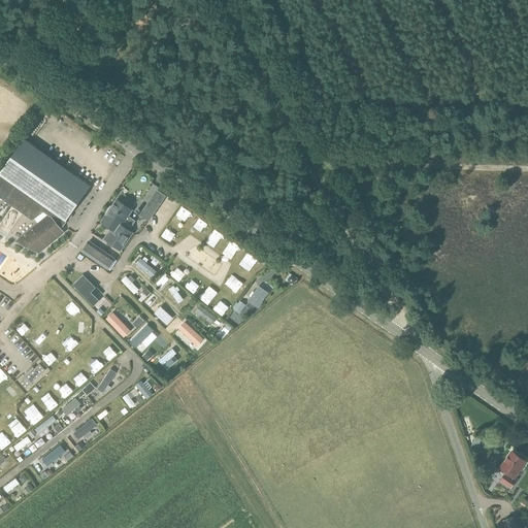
[(60,228),(90,186),(24,139),(0,173),(0,199),(1,198),(32,220),(43,211),(48,215),(17,241),(38,253),(63,232),(60,228)]
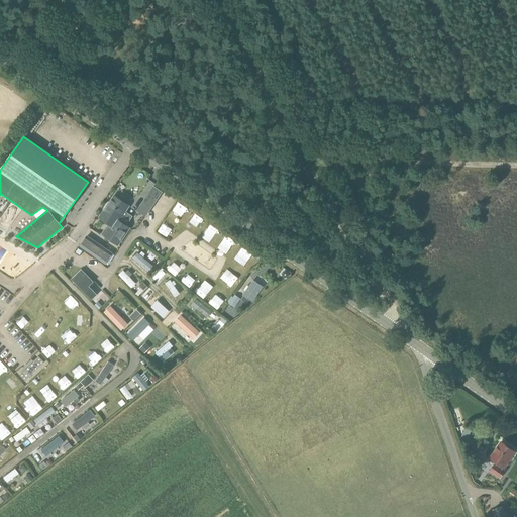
[(133,217),(125,211),(129,206),(114,196),(100,218),(111,225),(104,235),(118,245),(129,228),(127,227),(133,217)]
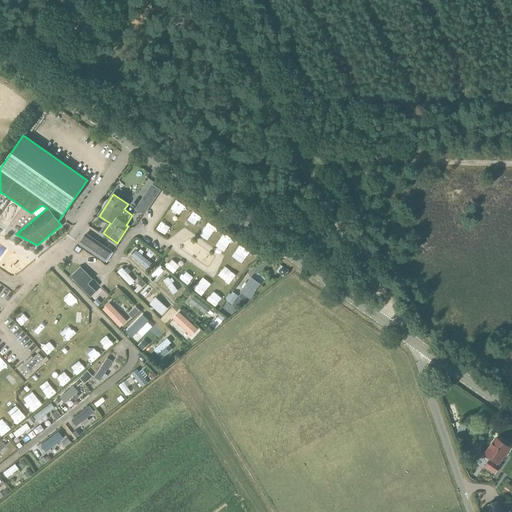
[(142,203),(138,210),(144,214),(148,207),(142,203)]
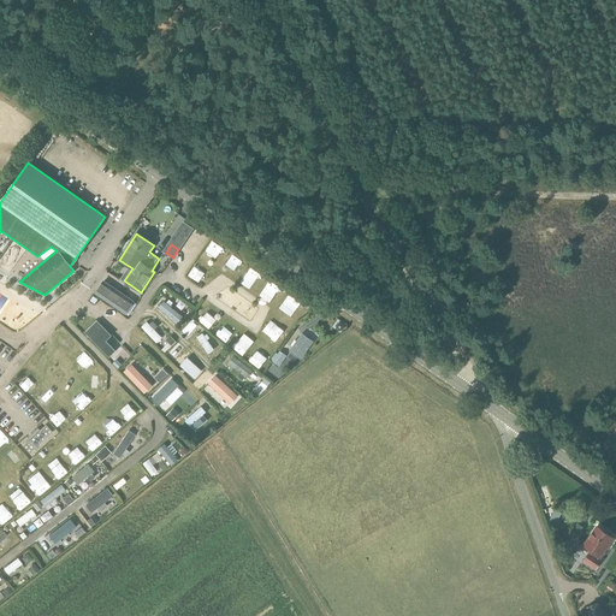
[(208,255),(206,260),(215,265),(218,260),(208,255)]
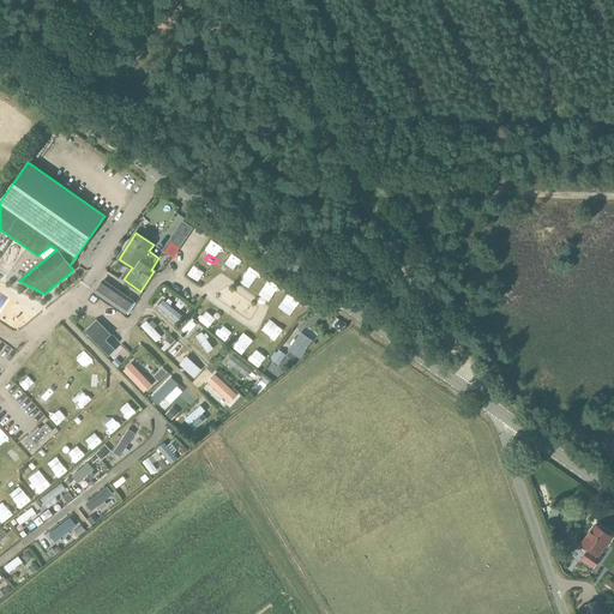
[(114,282),(121,270),(114,266),(107,278),(114,282)]
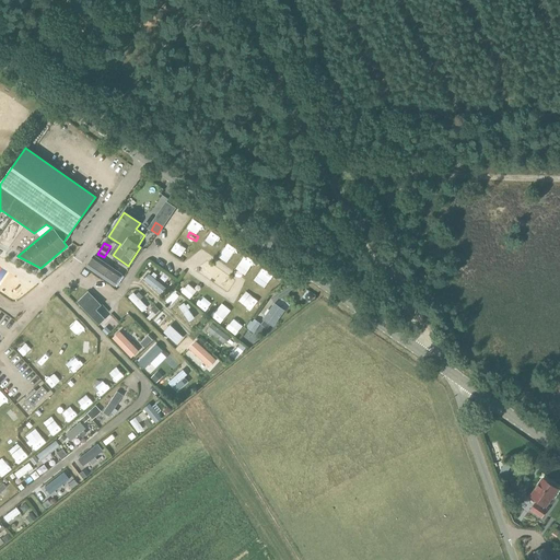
[(175,263),(181,254),(176,251),(171,259),(175,263)]
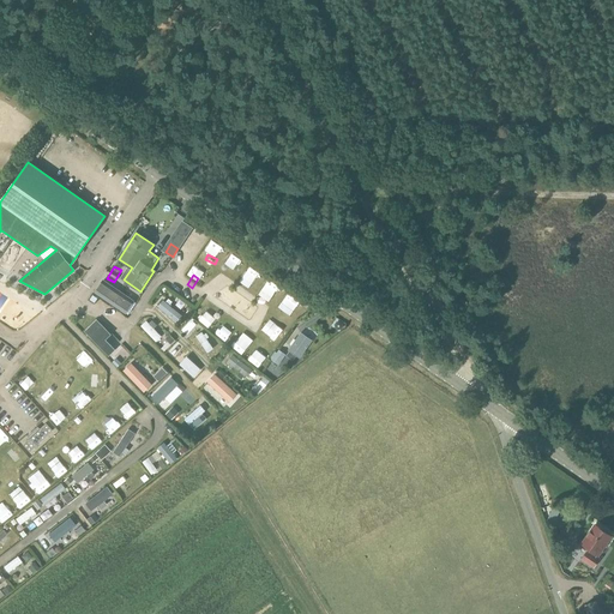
[(125,313),(133,301),(103,281),(95,293),(125,313)]
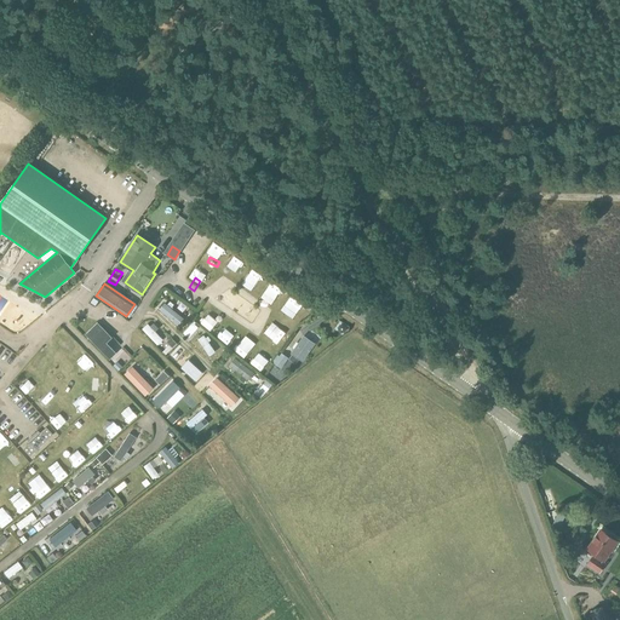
[(165,304),(159,310),(178,326),(184,320),(165,304)]
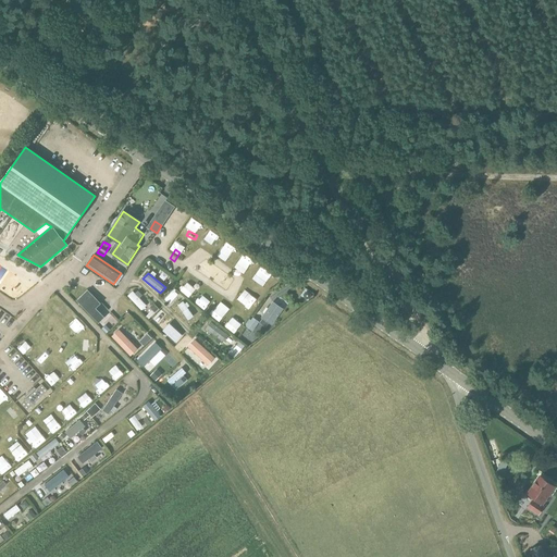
[(259,280),(267,285),(270,280),(261,275),(259,280)]
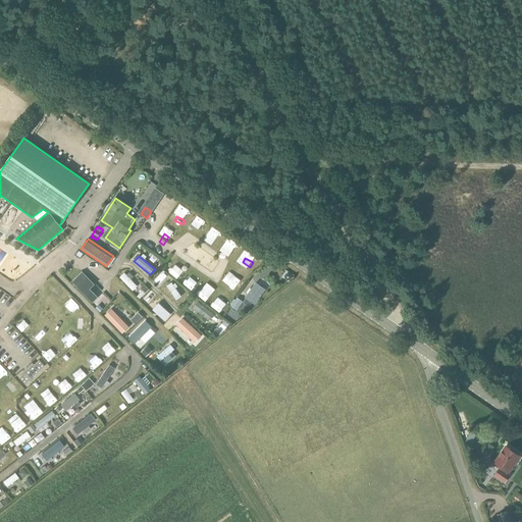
[(98,298),(90,290),(95,284),(83,272),(72,282),(93,303),(98,298)]
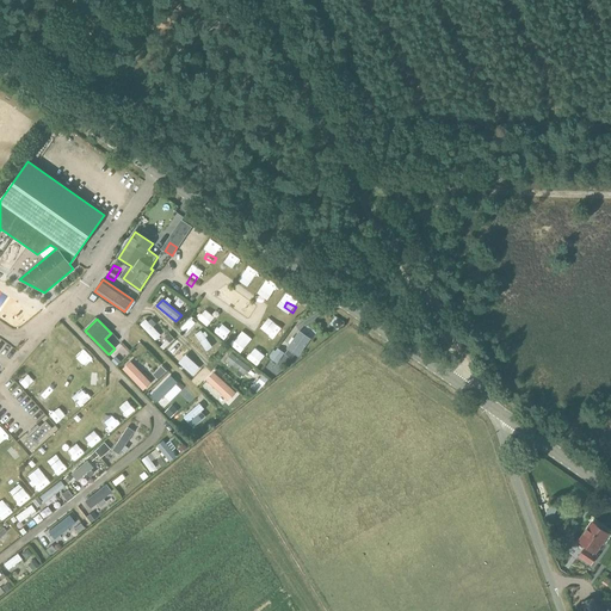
[(153,327),(156,325),(152,320),(148,322),(146,320),(141,325),(155,340),(160,335),(153,327)]
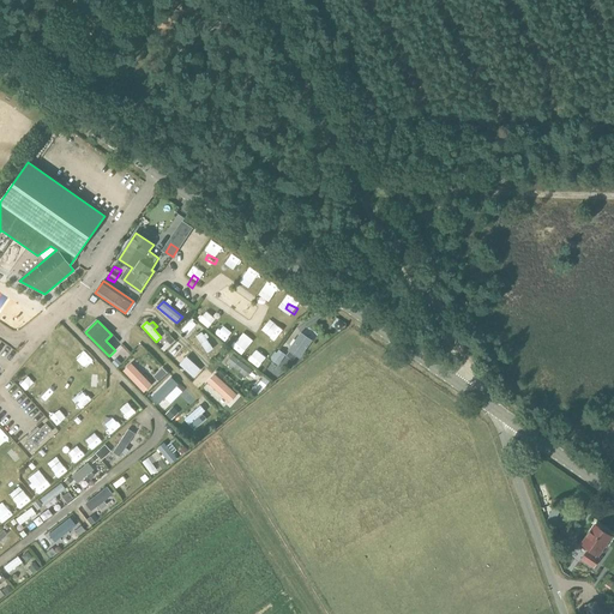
[(202,332),(196,336),(208,353),(214,349),(206,339),(209,337),(206,333),(204,336),(202,332)]
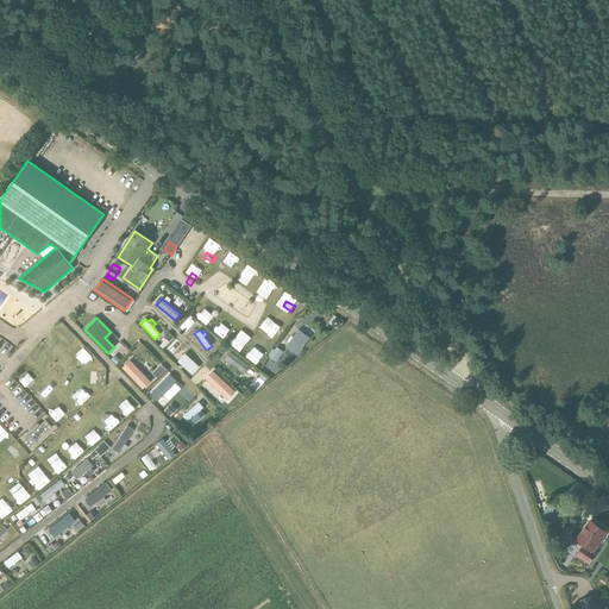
[(308,338),(299,331),(287,346),(288,347),(282,355),(289,359),(294,352),(297,355),(308,338)]
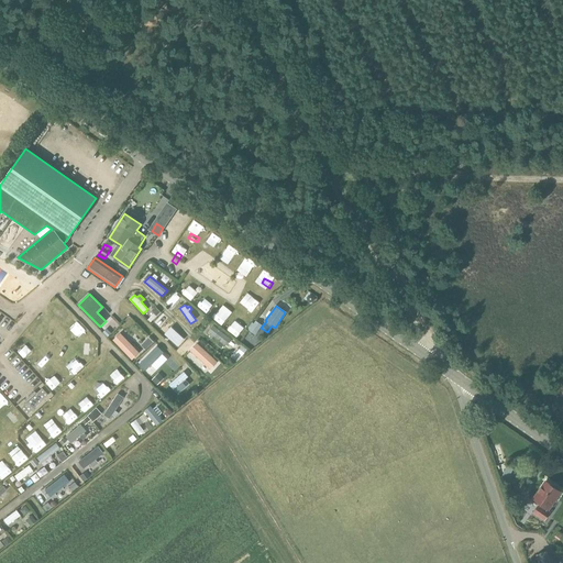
[(255,334),(262,326),(255,321),(250,330),(255,334)]
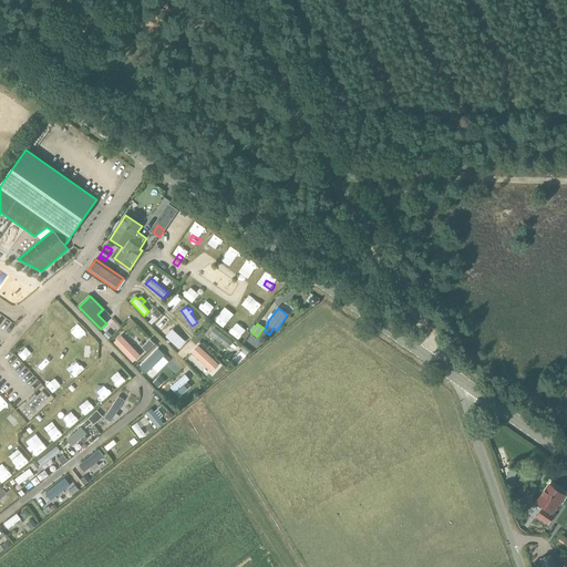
[(212,330),(209,334),(220,343),(218,347),(223,350),(226,347),(227,348),(233,341),(215,328),(212,330)]
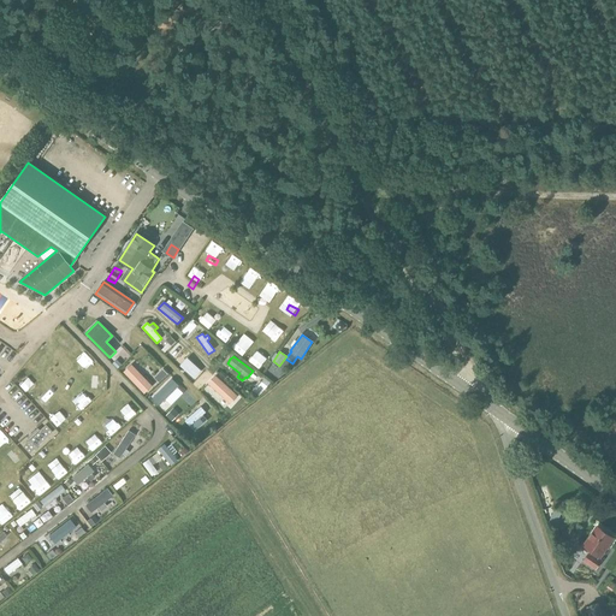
[(194,379),(201,372),(188,359),(181,366),(194,379)]
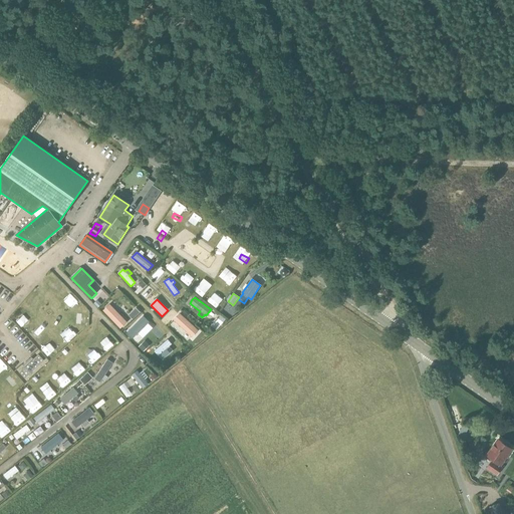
[(120,329),(127,322),(109,304),(102,311),(120,329)]
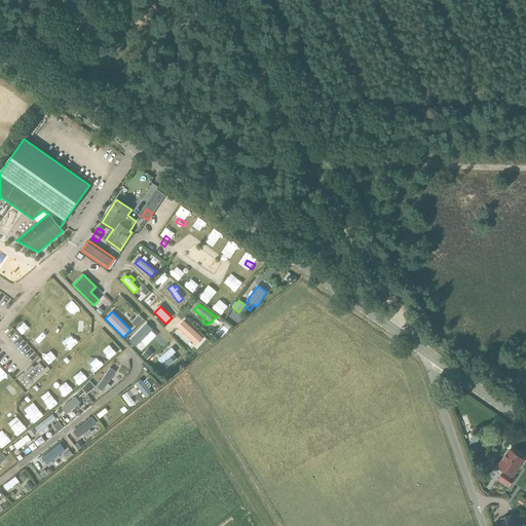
[(176,327),(172,330),(182,340),(186,337),(182,333),(186,330),(182,326),(178,329),(176,327)]
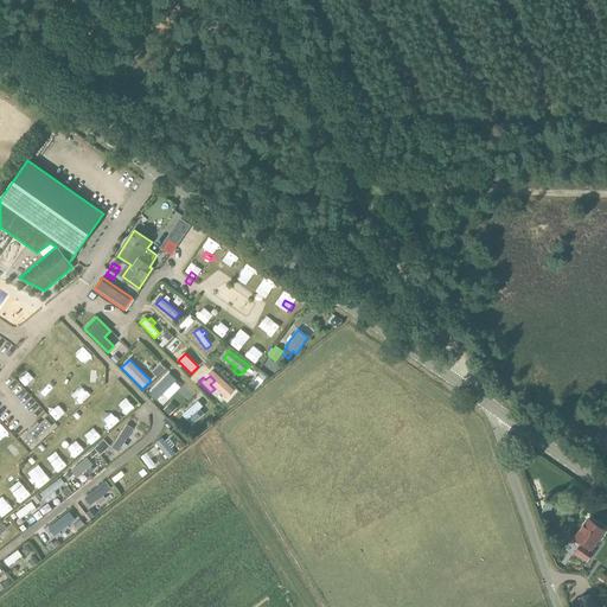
[(160,390),(155,395),(157,396),(170,410),(170,411),(176,407),(160,390)]
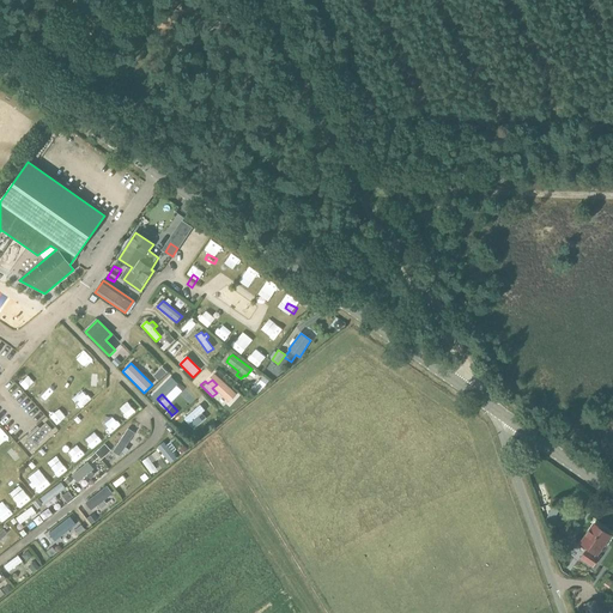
[(200,414),(205,411),(200,405),(184,419),(189,424),(194,429),(202,422),(200,419),(202,417),(200,414)]
